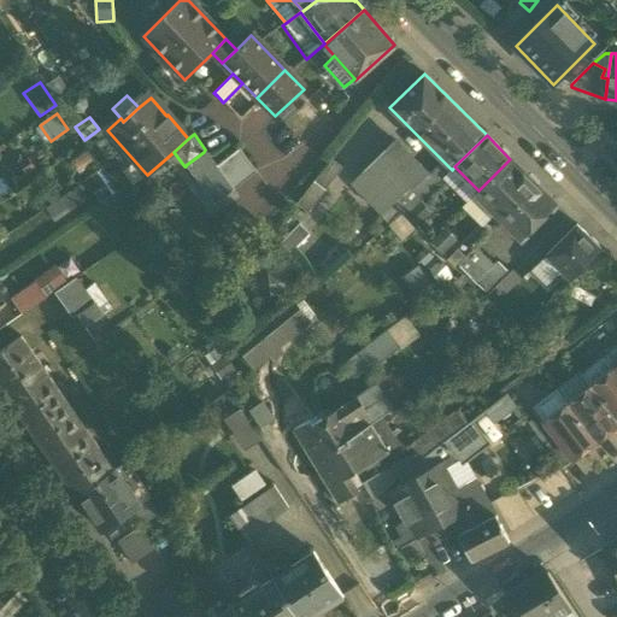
[(442,178),(452,170),(444,162),(439,165),(428,154),(419,164),(394,141),(363,172),(352,183),(383,212),(395,201),(407,213),(409,213),(419,201),(442,178)]
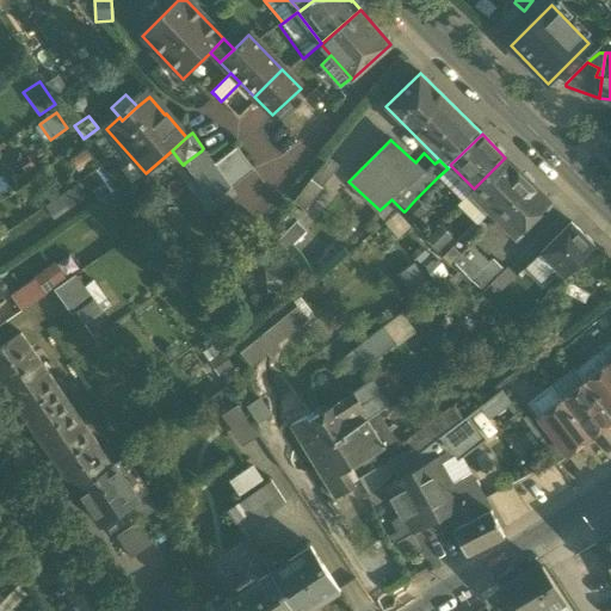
[(236,148),(226,156),(244,179),(254,171),(236,148)]
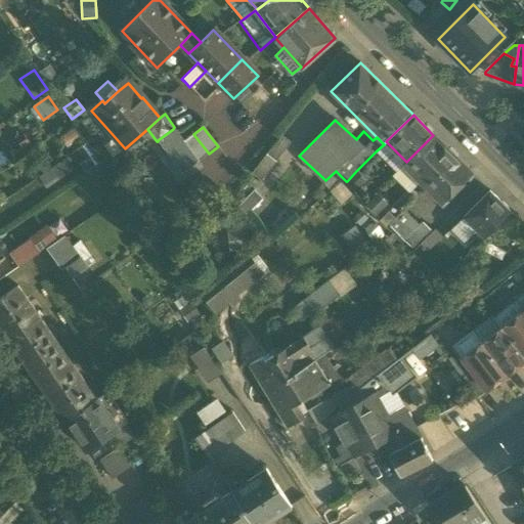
[(182,174),(199,161),(184,141),(179,135),(173,129),(158,140),(158,141),(182,174)]
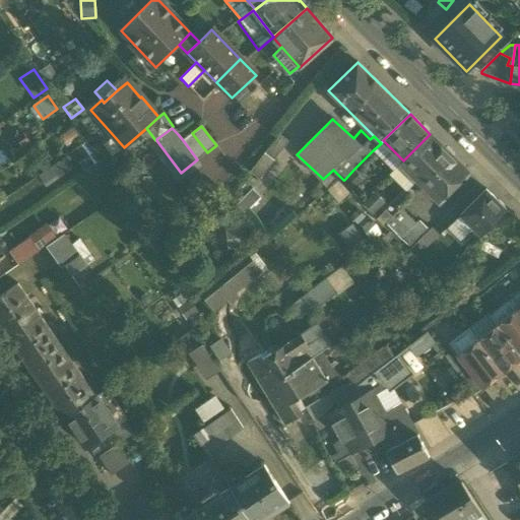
[(197,159),(207,152),(192,133),(183,140),(197,159)]
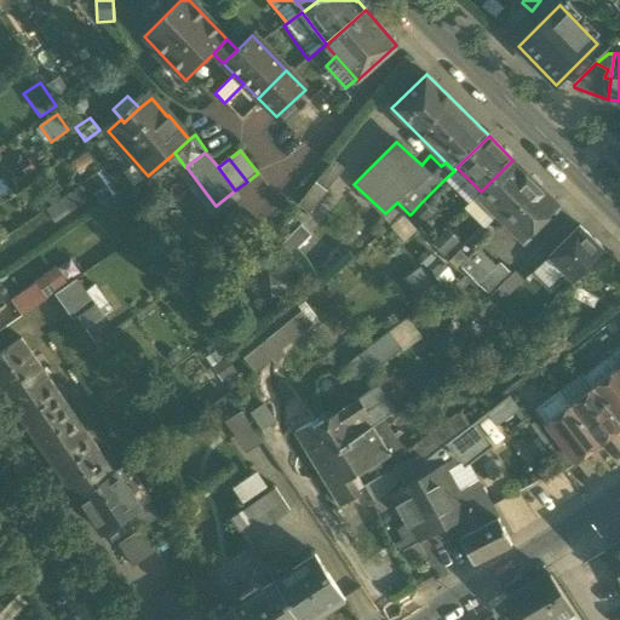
[(298,205),(310,214),(345,168),(333,160),(298,205)]
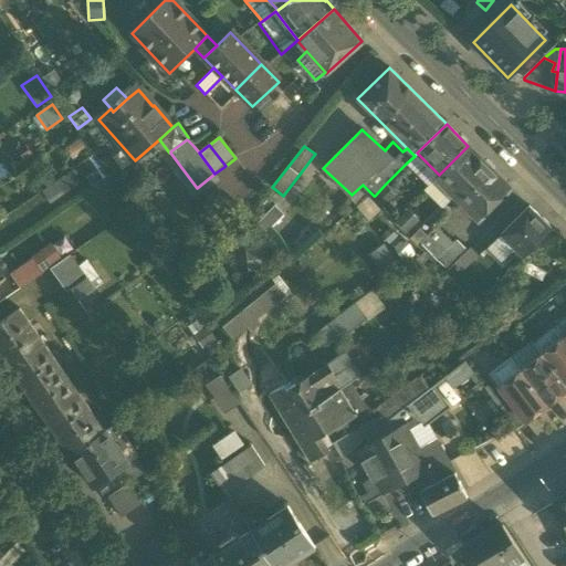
[(510,187),(468,146),(439,175),(437,177),(456,196),(479,219),(510,187)]
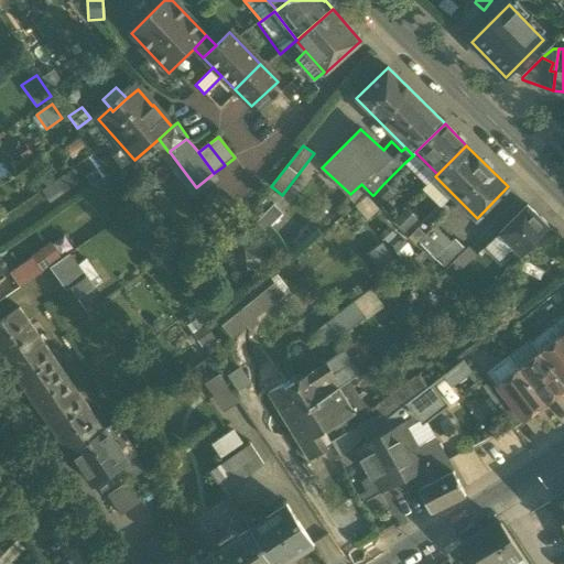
[(426,185),(435,176),(437,174),(415,152),(413,155),(404,163),(426,185)]
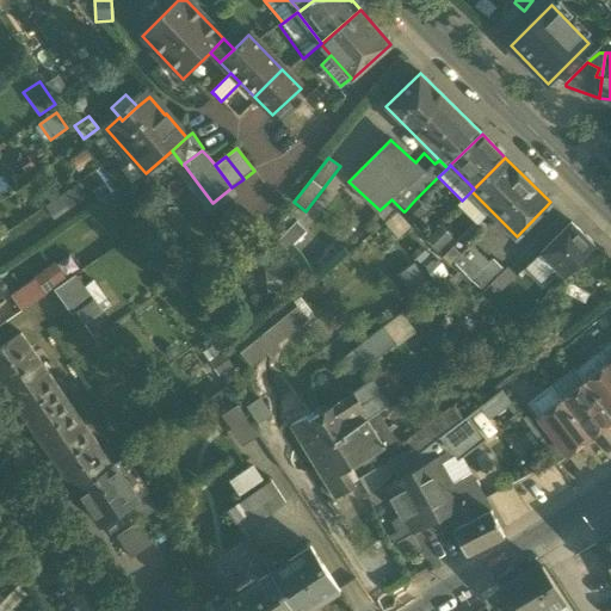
[(78,184),(61,196),(71,209),(88,197),(78,184)]
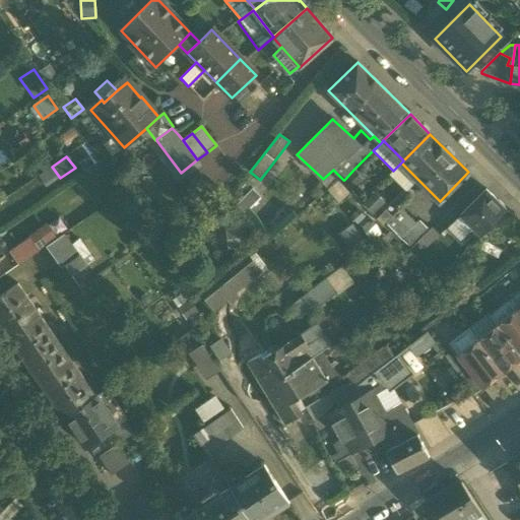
[(401,163),(393,171),(389,175),(406,192),(418,180),(401,163)]
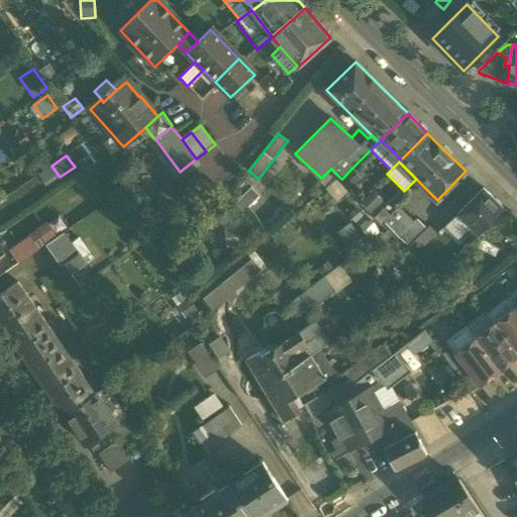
[(60,177),(52,166),(38,175),(46,186),(60,177)]
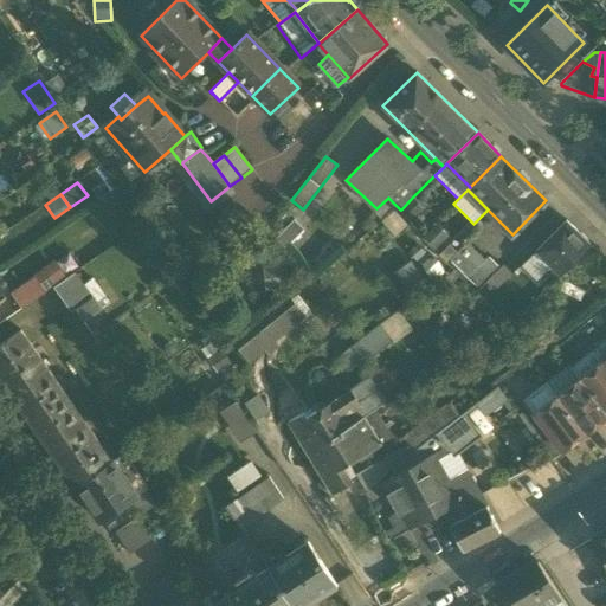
[(401,210),(400,210),(398,212),(410,224),(424,210),(412,198),(401,210)]
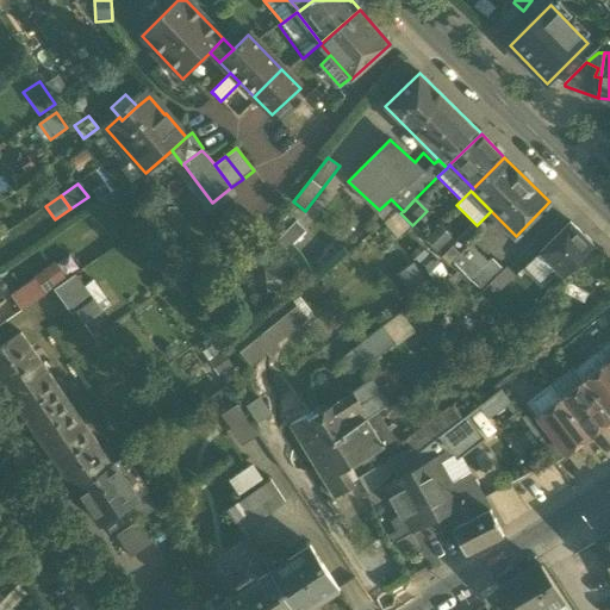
[(393,215),(384,223),(398,238),(412,225),(400,213),(399,213),(393,215)]
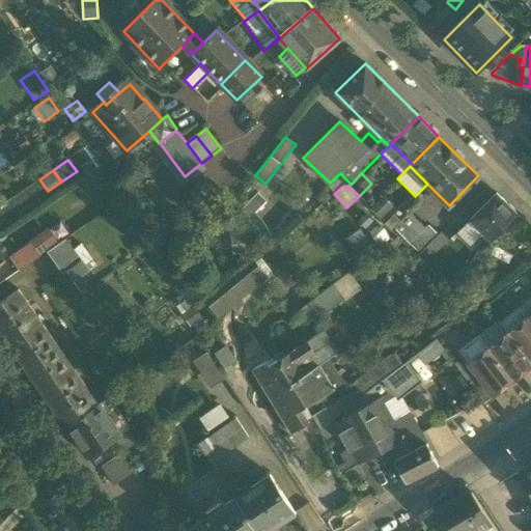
[(242,210),(250,218),(267,201),(258,192),(242,210)]
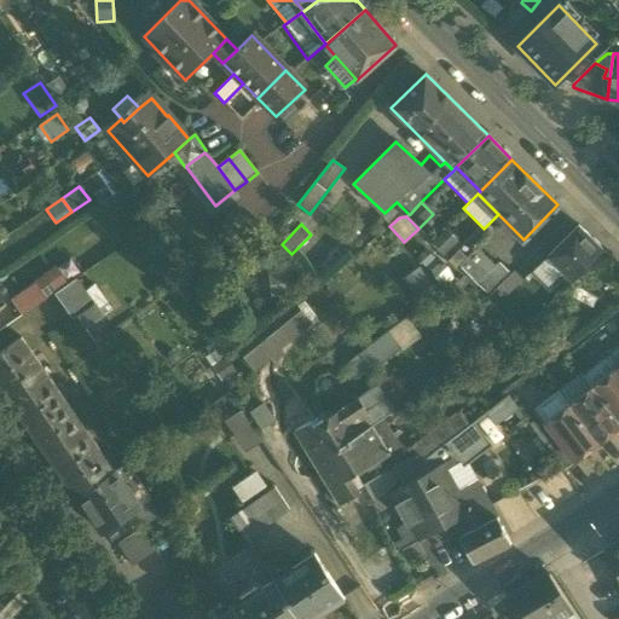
[(559,276),(567,284),(602,249),(578,225),(548,256),(563,272),(559,276)]
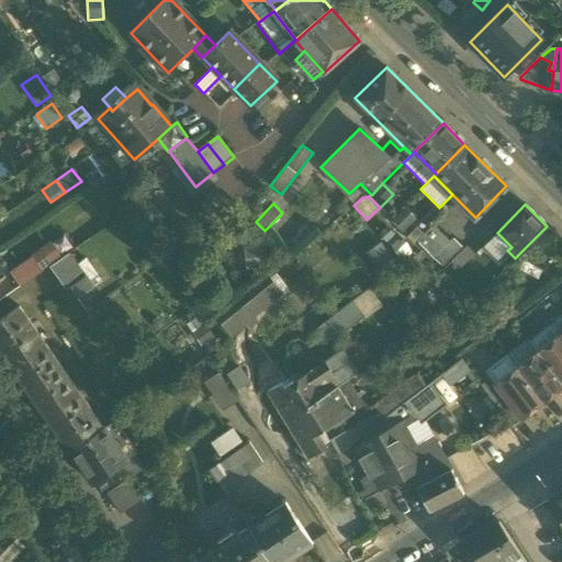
[(416,220),(404,208),(392,221),(403,232),(416,220)]
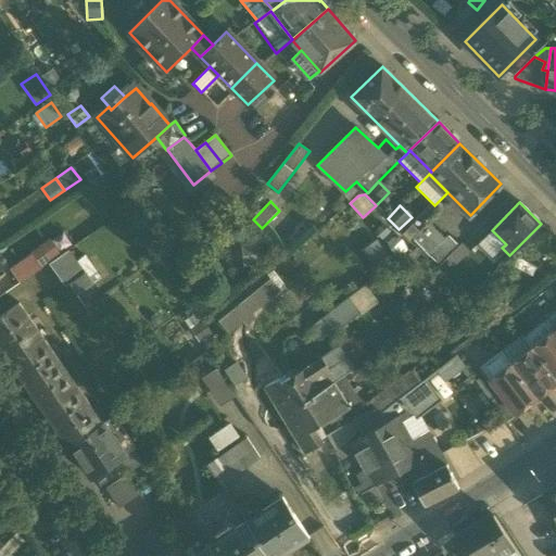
[(413,239),(429,255),(444,239),(429,223),(413,239)]
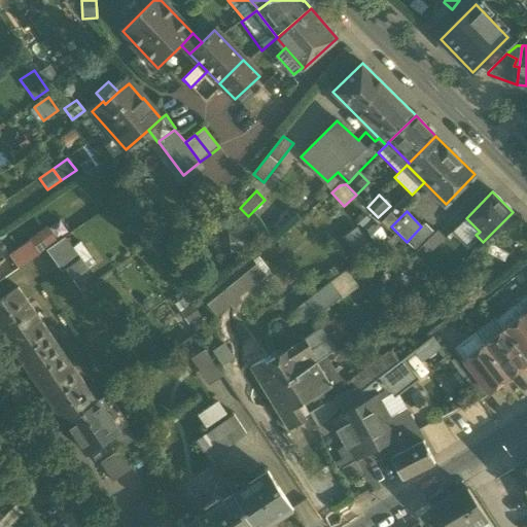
[(480,232),(466,218),(453,232),(466,245),(476,235),(480,232)]
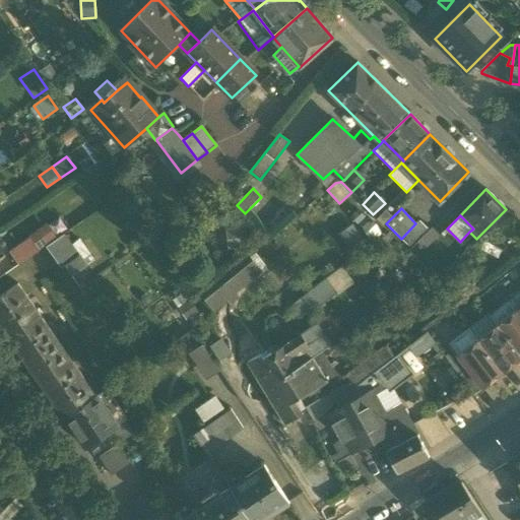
[(401,239),(409,247),(427,230),(418,221),(401,239)]
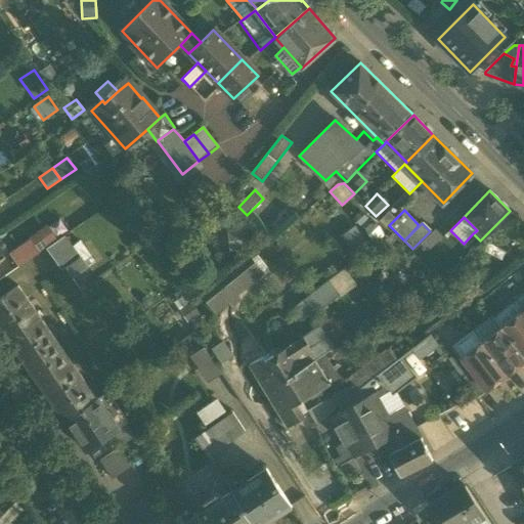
[(30,241),(39,254),(57,241),(46,226),(29,238),(30,241)]
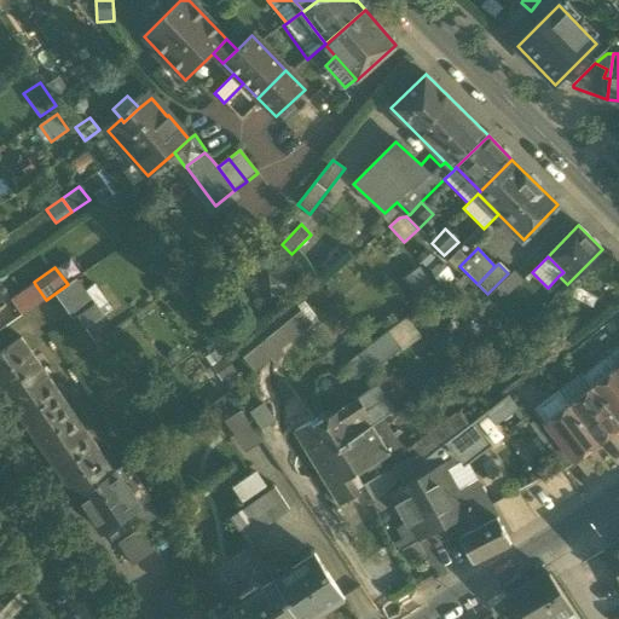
[(433,284),(420,267),(403,279),(416,296),(433,284)]
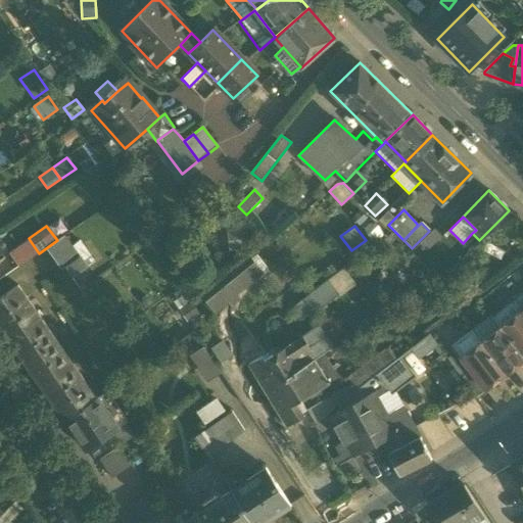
[(247,229),(228,231),(230,252),(249,250),(247,229)]
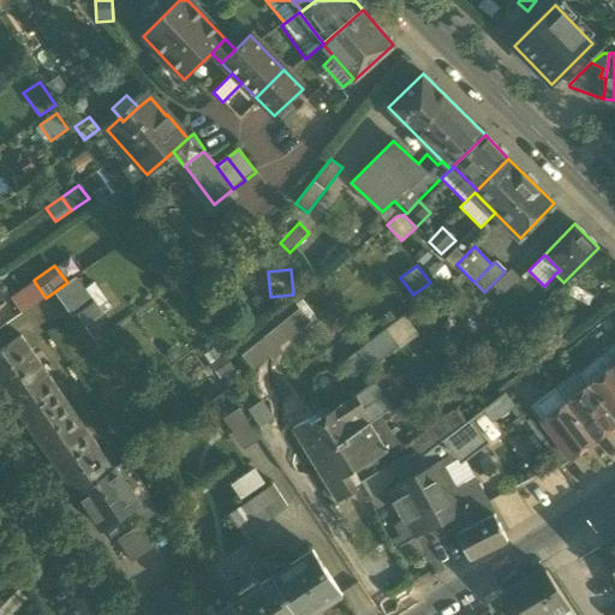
[(494,287),(502,296),(519,278),(511,269),(494,287)]
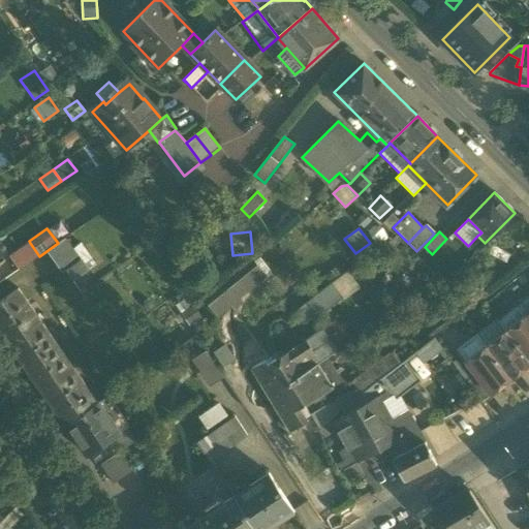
[(47,251),(62,273),(65,271),(80,260),(72,249),(65,239),(47,251)]
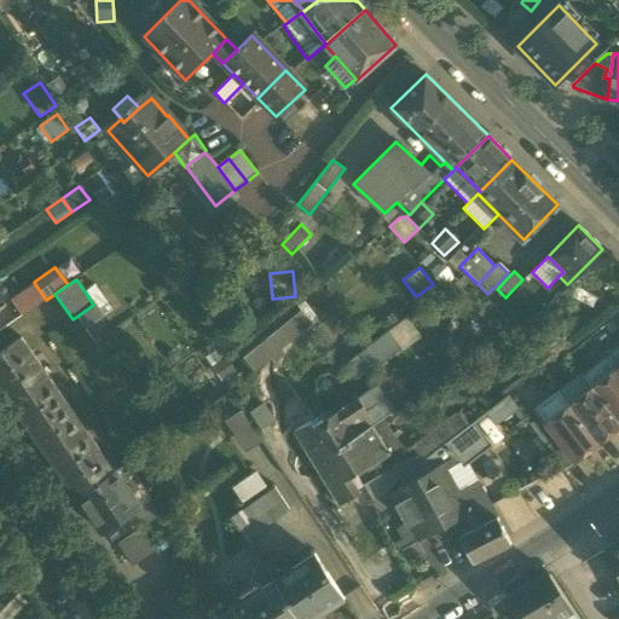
[(11,300),(22,316),(46,300),(35,284),(11,300)]
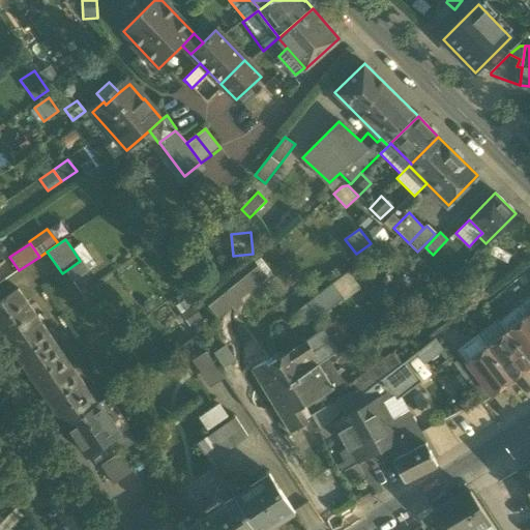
[(81,243),(72,249),(80,261),(88,272),(97,266),(81,243)]
